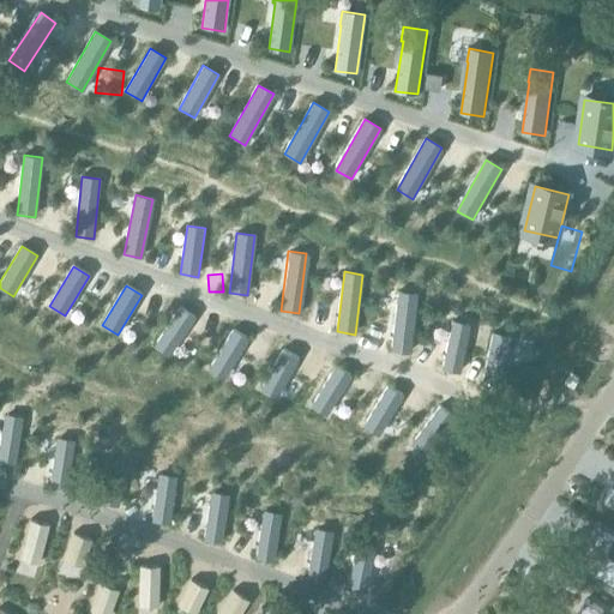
[(397,292),(390,351),(408,354),(415,294),(397,292)]
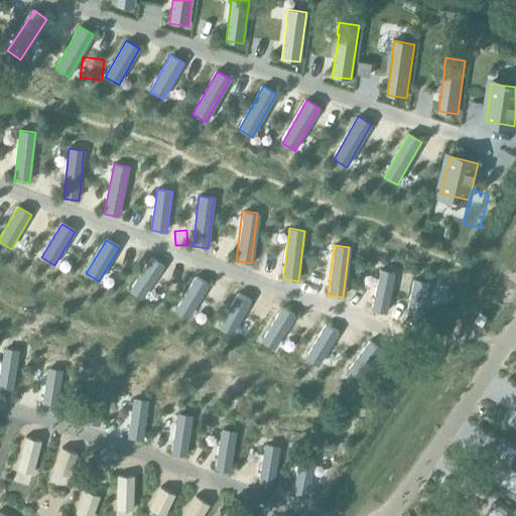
[(150,257),(129,291),(142,299),(163,265),(150,257)]
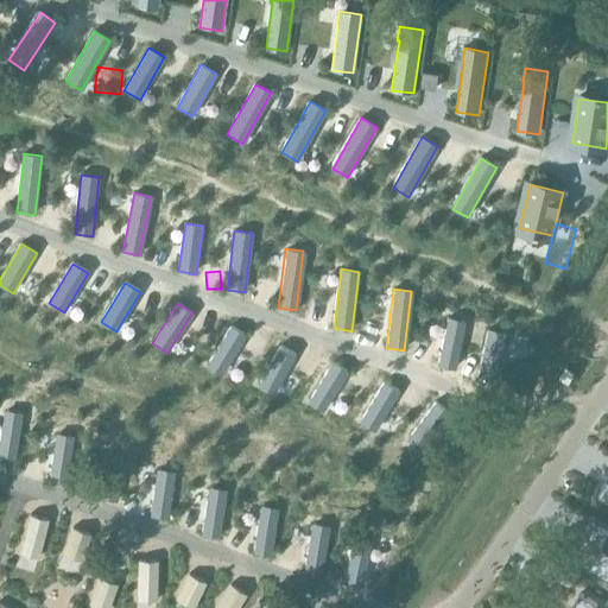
[(448,317),(437,366),(455,369),(466,321),(448,317)]
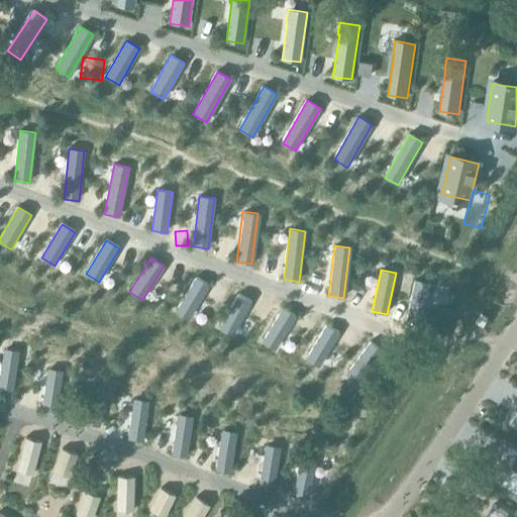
[(197,277),(176,310),(189,318),(209,285),(197,277)]
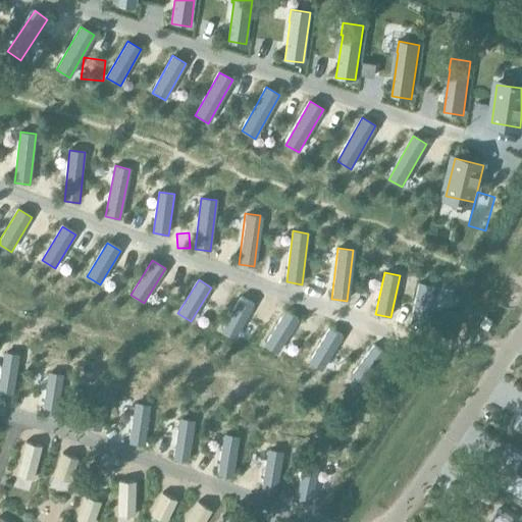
[(418,282),(410,324),(424,327),(433,285),(418,282)]
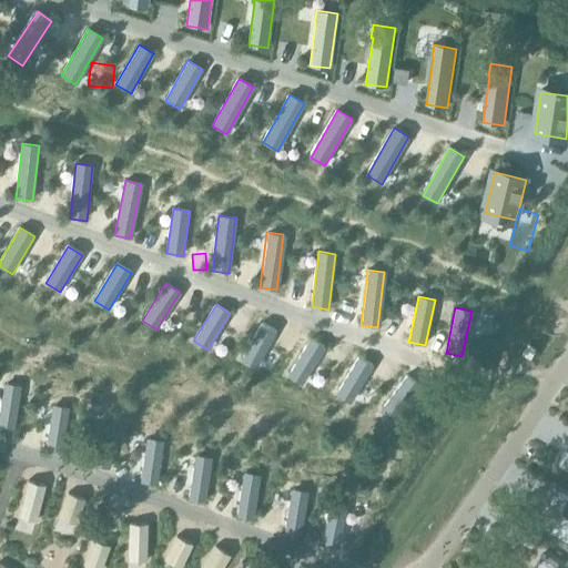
[(263,324),(240,361),(254,369),(277,333),(263,324)]
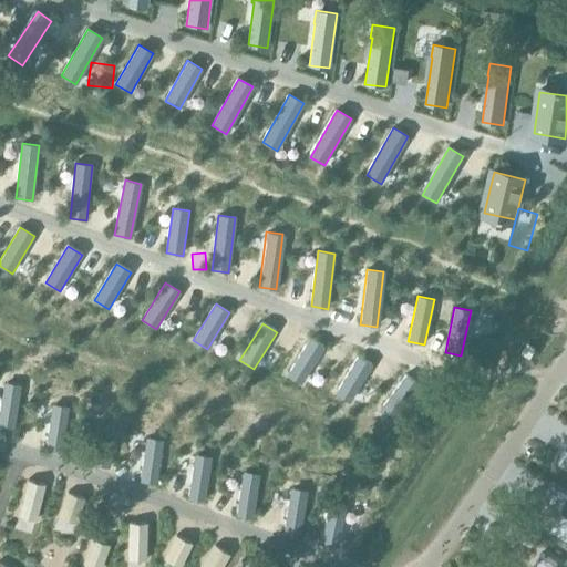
[(310,338),(288,375),(302,384),(325,347),(310,338)]
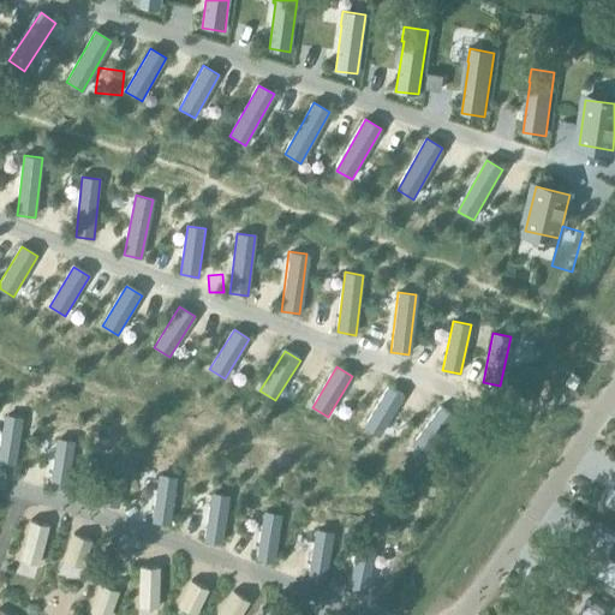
[(341,416),(364,423),(374,386),(352,380),(341,416)]
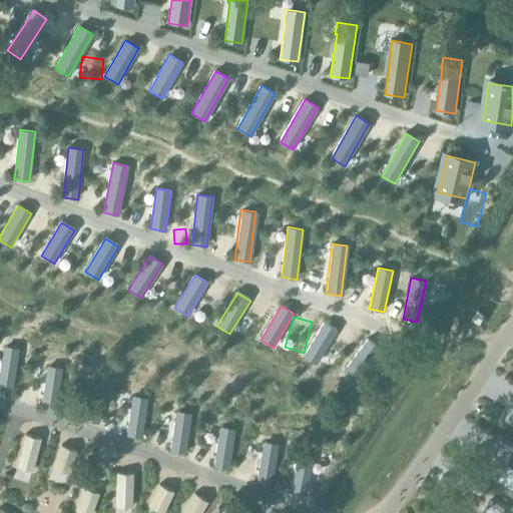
[(324,323),(304,356),(317,364),(337,331),(324,323)]
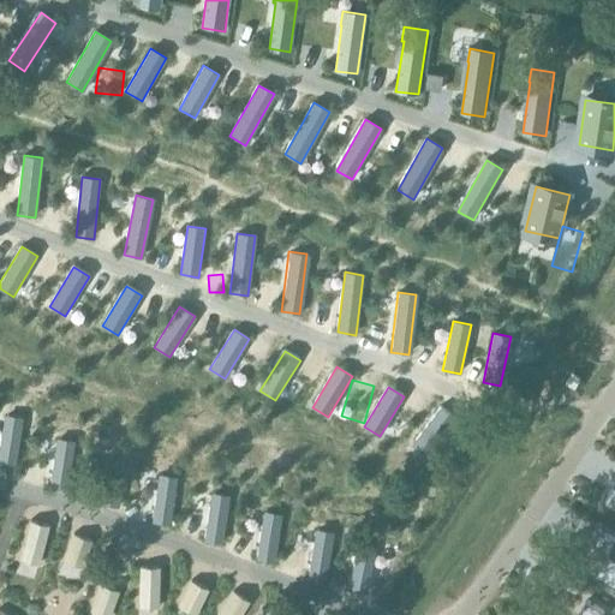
[(441,407),(412,445),(427,457),(455,419),(441,407)]
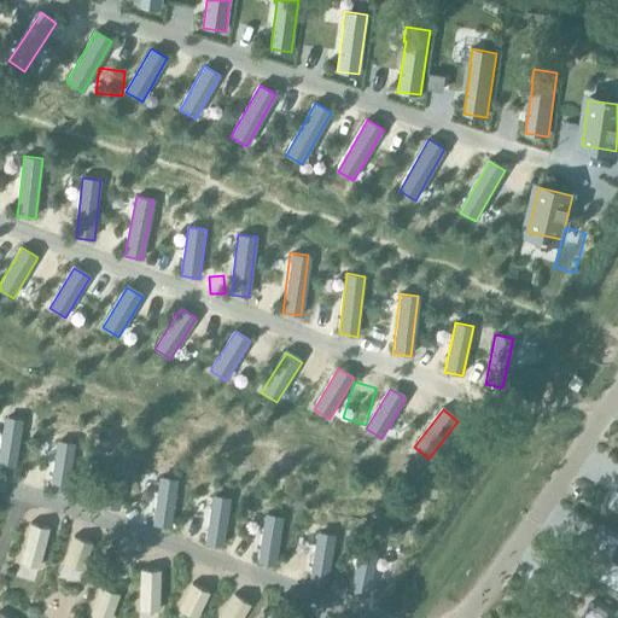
[(5,417),(0,445),(0,464),(15,467),(23,420),(5,417)]
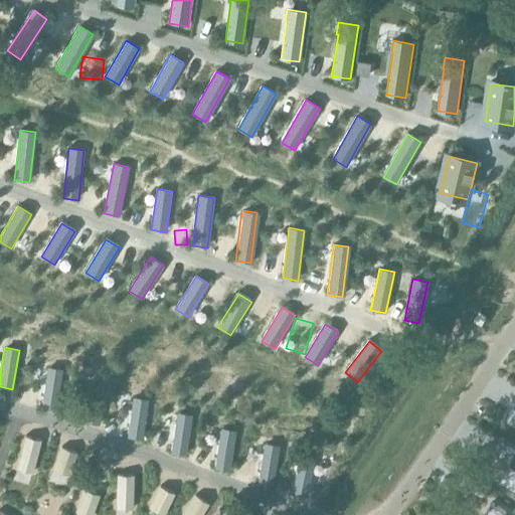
[(47,367),(40,406),(55,409),(62,369),(47,367)]
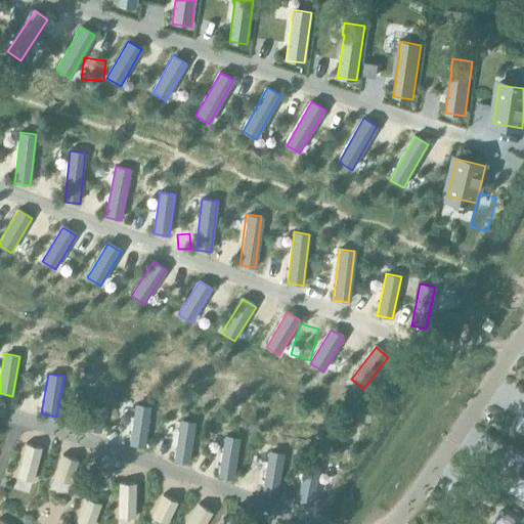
[(92,389),(86,430),(101,432),(107,392),(92,389)]
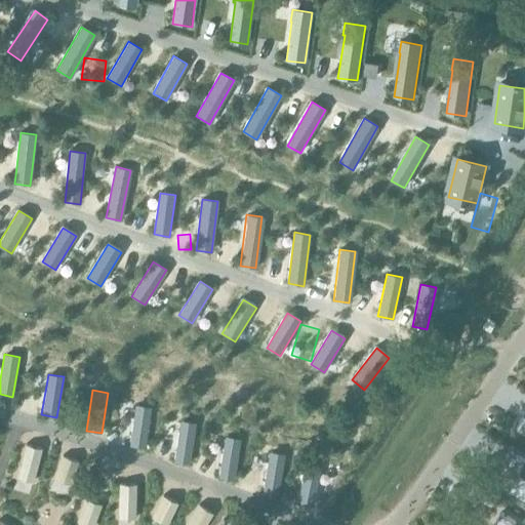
[(136,405),(129,446),(145,448),(152,408),(136,405)]
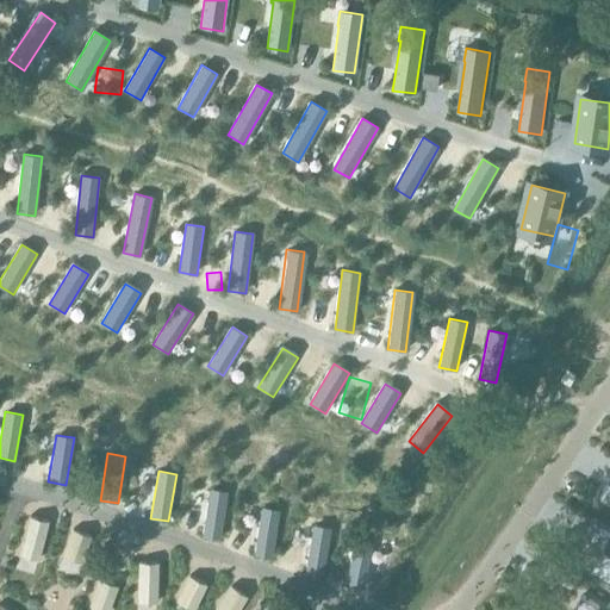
[(609,479),(599,499),(609,504),(609,479)]
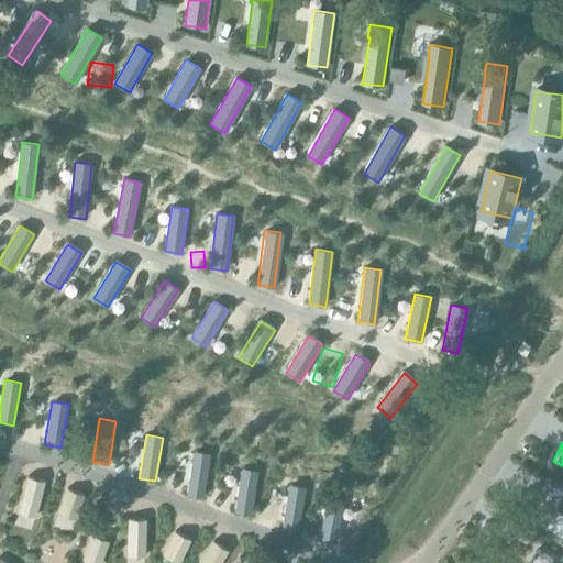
[(194,451),(186,495),(202,497),(210,454),(194,451)]
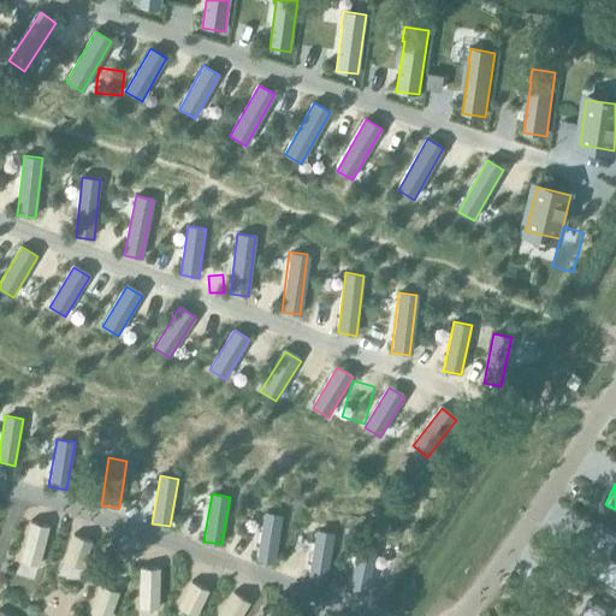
[(265,511),(256,560),(274,562),(283,515),(265,511)]
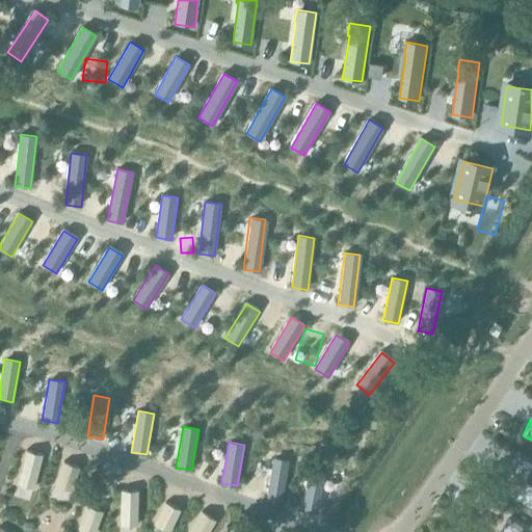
[(26,451),(18,484),(33,488),(43,455),(26,451)]
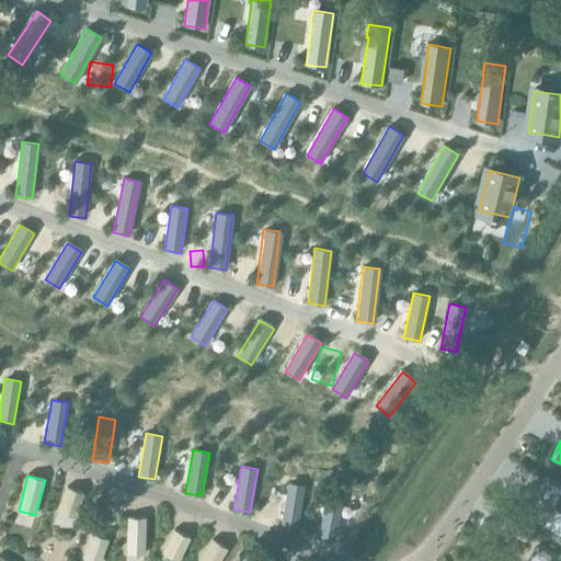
[(210,477),(206,494),(231,501),(235,483),(210,477)]
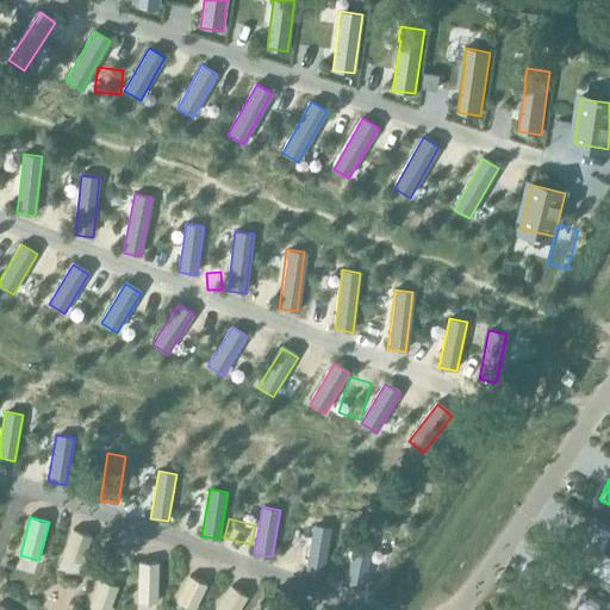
[(313,526),(305,572),(323,576),(331,528),(313,526)]
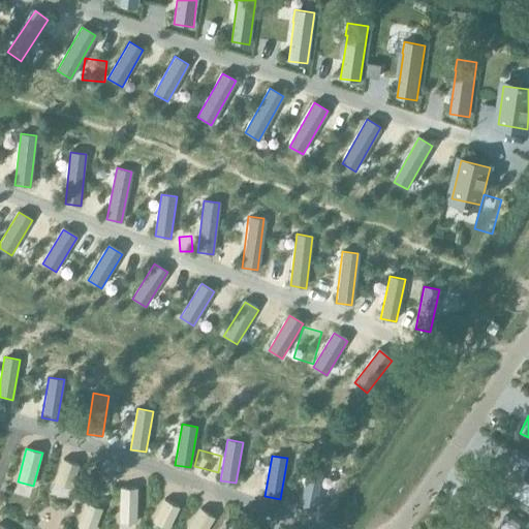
[(515,456),(497,486),(528,504),(528,481),(522,477),(528,465),(515,456)]
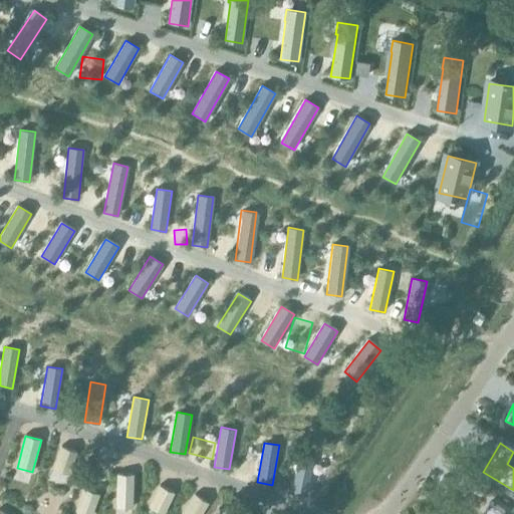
[(61,447),(53,469),(68,475),(76,453),(61,447)]
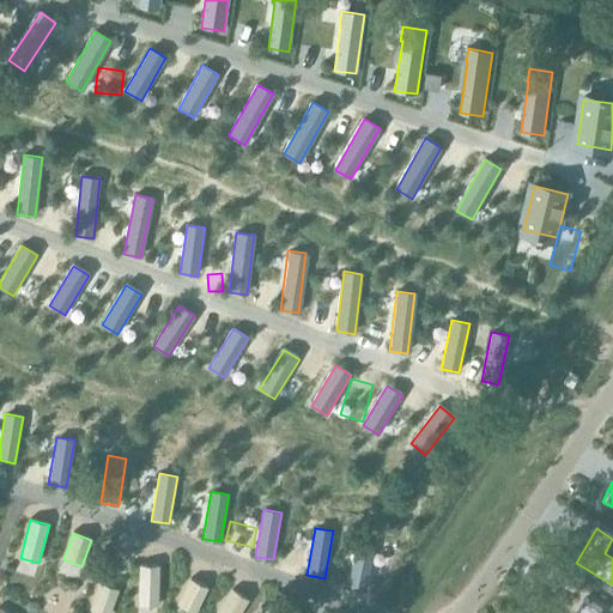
[(356,541),(347,588),(365,592),(374,545),(356,541)]
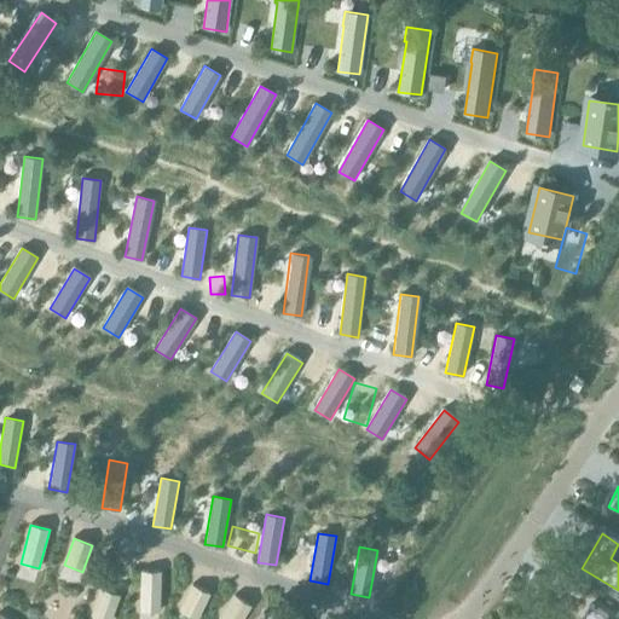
[(155,571),(158,556),(117,548),(114,562),(155,571)]
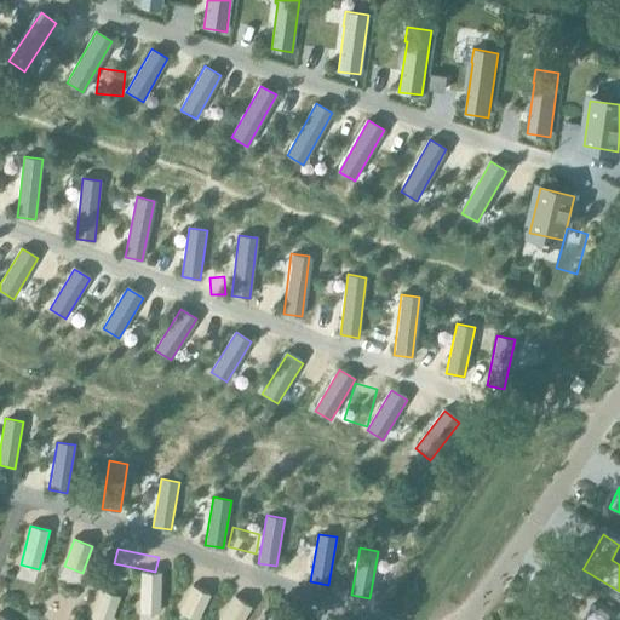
[(141,572),(139,612),(159,613),(160,573),(141,572)]
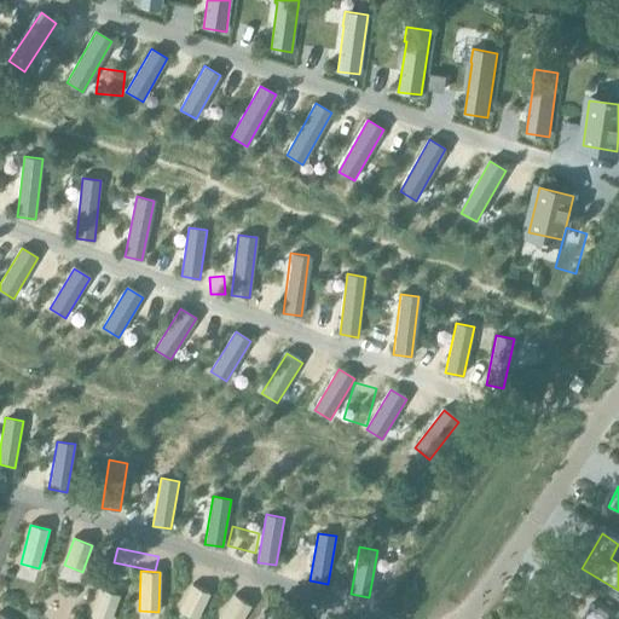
[(191,586),(179,611),(196,618),(209,594),(191,586)]
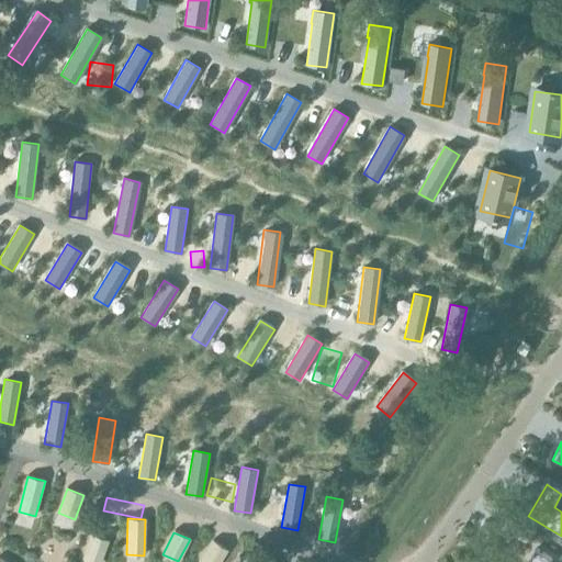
[(92,535),(83,559),(91,561),(100,561),(109,541),(92,535)]
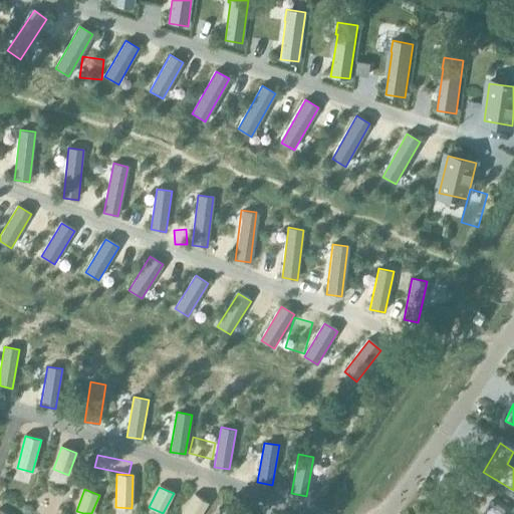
[(195,495),(182,513),(201,513),(208,504),(195,495)]
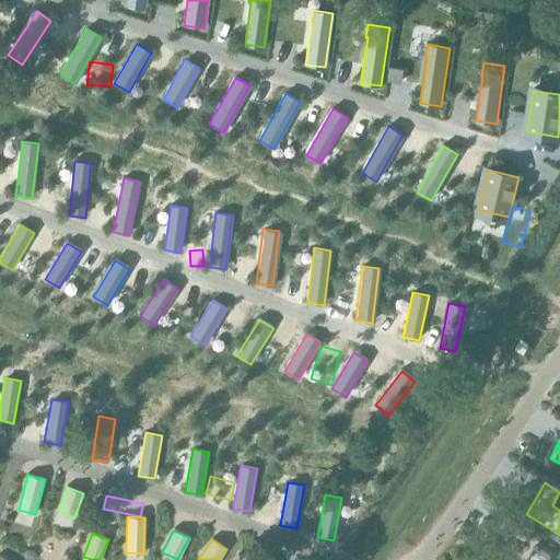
[(535,548),(526,559),(548,559),(550,558),(535,548)]
